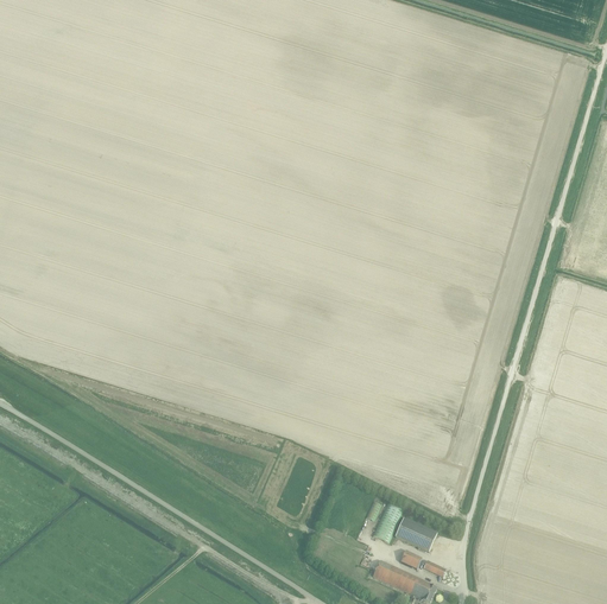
[(372,500),(365,516),(373,520),(381,503),(372,500)]
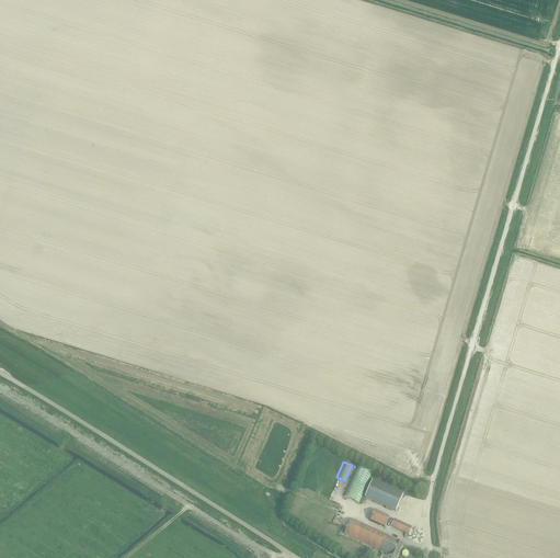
[(356,463),(342,493),(358,500),(372,470),(356,463)]
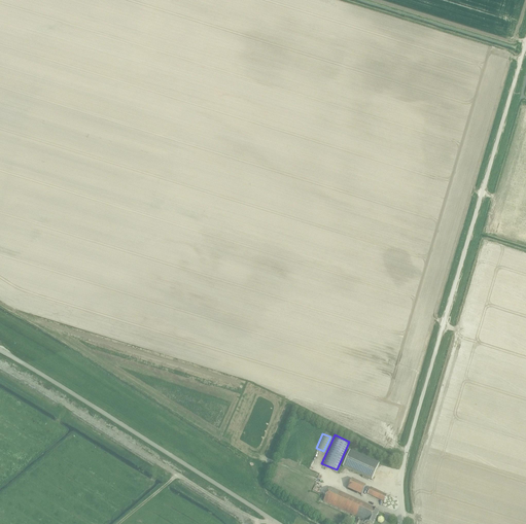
[(342,464),(371,477),(378,461),(349,449),(342,464)]
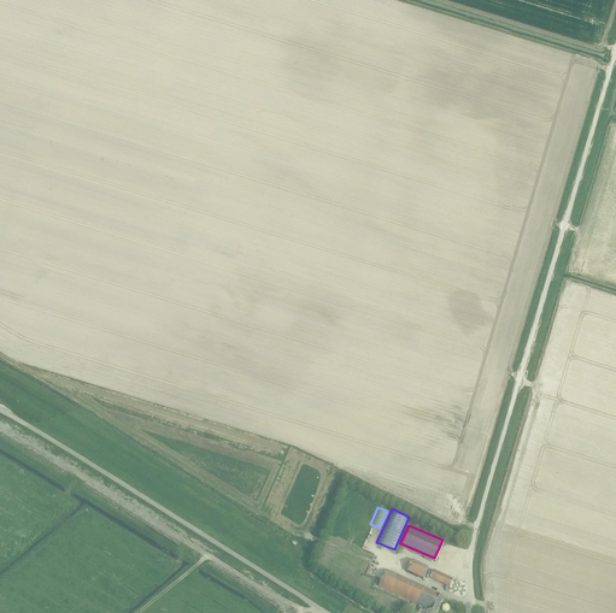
[(411,558),(405,569),(422,576),(427,565),(411,558)]
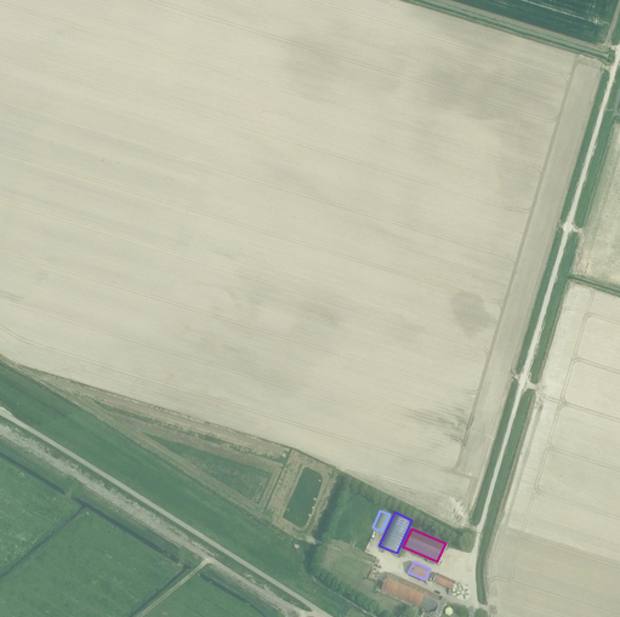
[(437,595),(438,594),(387,571),(380,587),(421,606),(426,609),(426,610),(430,611),(438,615),(445,599),(437,595)]
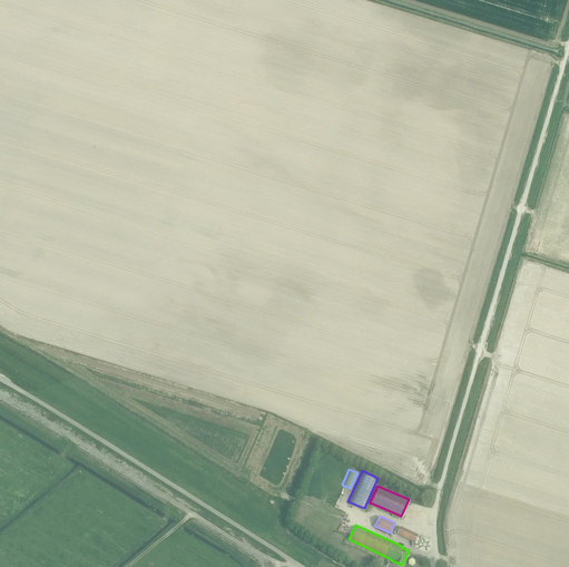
[(400,525),(396,531),(413,539),(417,533),(400,525)]
